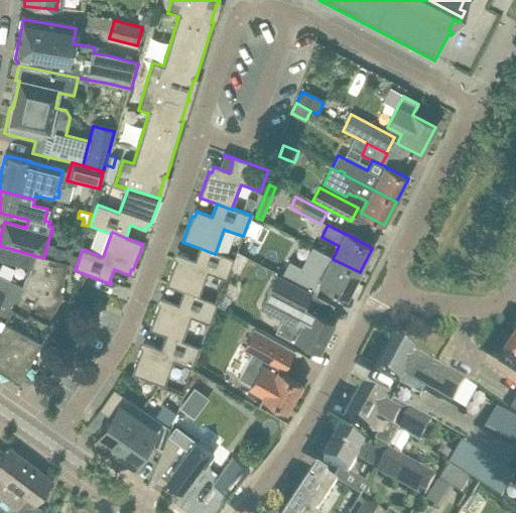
[(0,261),(32,270),(36,256),(0,246),(0,261)]
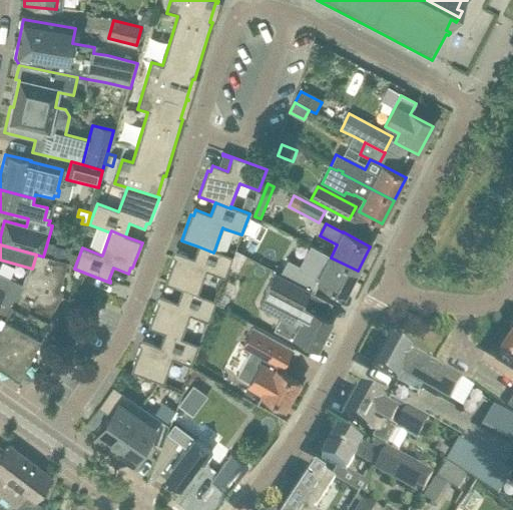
[(174,259),(164,285),(181,291),(196,297),(197,295),(206,273),(224,280),(232,258),(214,250),(213,252),(198,246),(193,260),(178,253),(176,260),(174,259)]
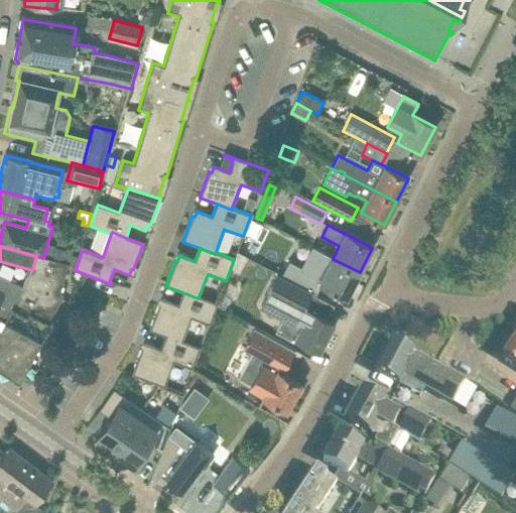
[(36,256),(32,270),(22,288),(20,294),(14,308),(1,333),(0,332),(0,368),(19,381),(63,296),(59,294),(68,267),(36,256)]
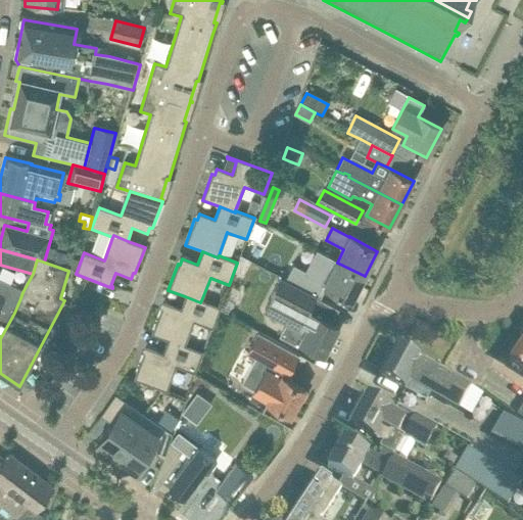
[(365,276),(337,263),(331,275),(313,266),(306,277),(324,286),(323,287),(351,301),(365,276)]
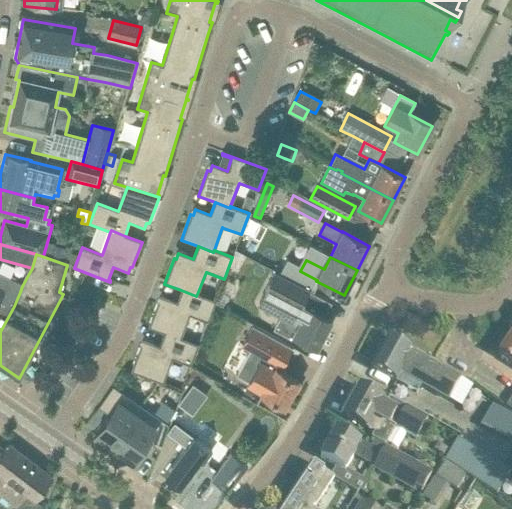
[(293,336),(299,339),(316,348),(330,321),(323,317),(330,303),(275,274),(259,305),(298,326),(293,336)]
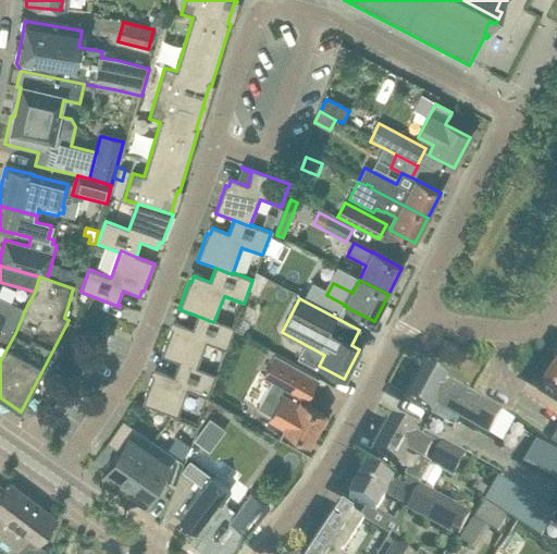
[(0,325),(15,333),(22,318),(24,311),(0,299),(0,325)]
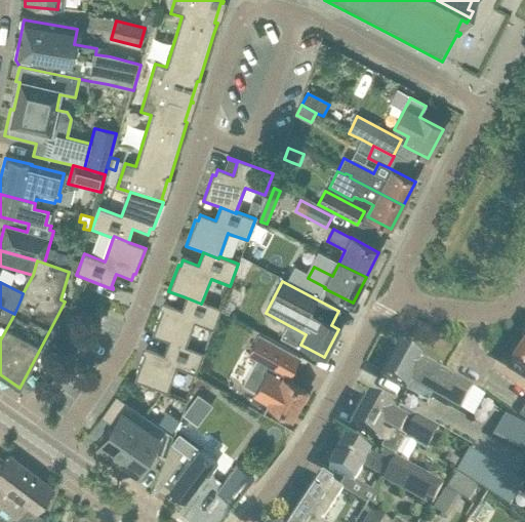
[(161,310),(151,336),(168,343),(185,349),(185,347),(194,324),(212,331),(220,309),(202,302),(201,304),(186,297),(182,311),(166,305),(163,311),(161,310)]
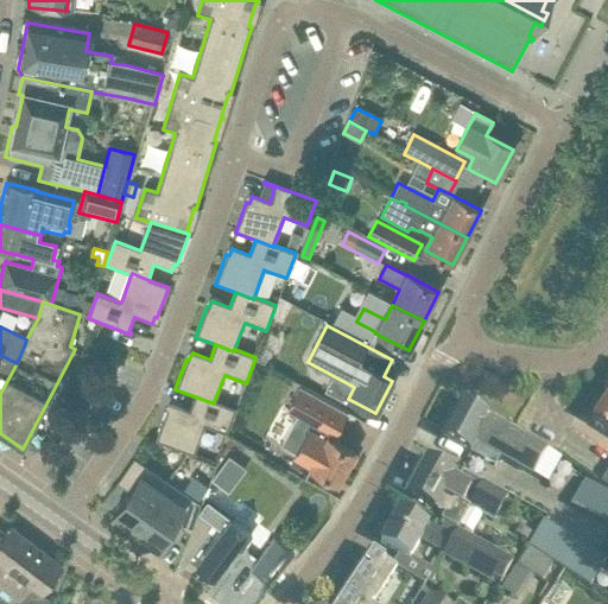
[(0,390),(1,392),(17,363),(0,355),(0,390)]
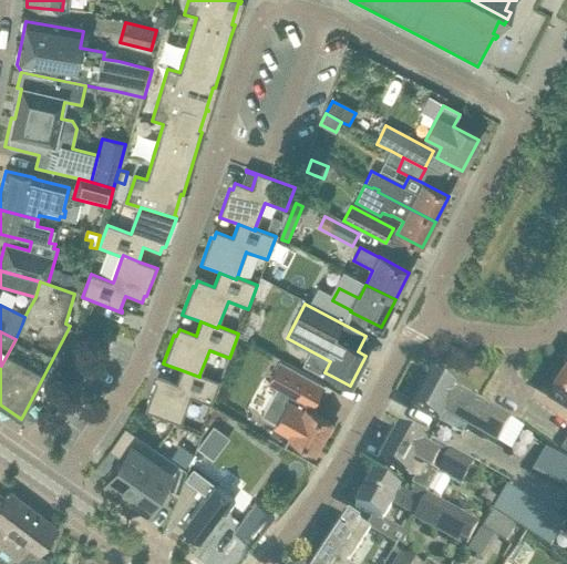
[(308,411),(321,387),(281,363),(269,385),(276,388),(272,393),(270,392),(257,414),(280,428),(278,430),(292,438),(292,440),(315,452),(330,424),(308,411)]
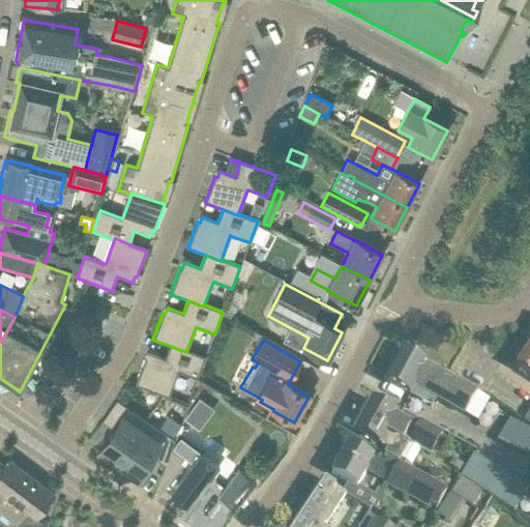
[(145,358),(136,385),(169,398),(178,373),(198,380),(206,357),(186,350),(186,352),(170,346),(166,359),(150,353),(148,359),(145,358)]
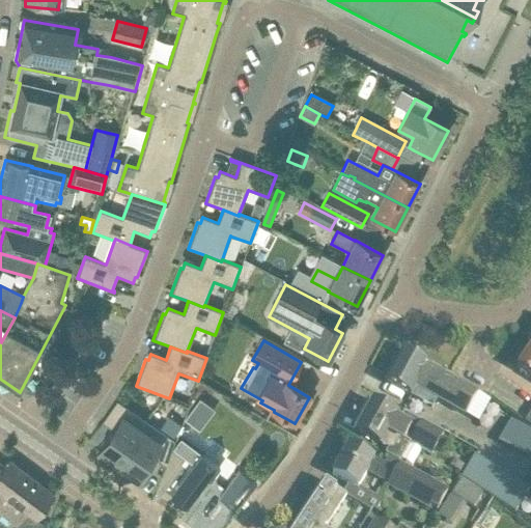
[(530,350),(516,372),(530,382),(530,350)]
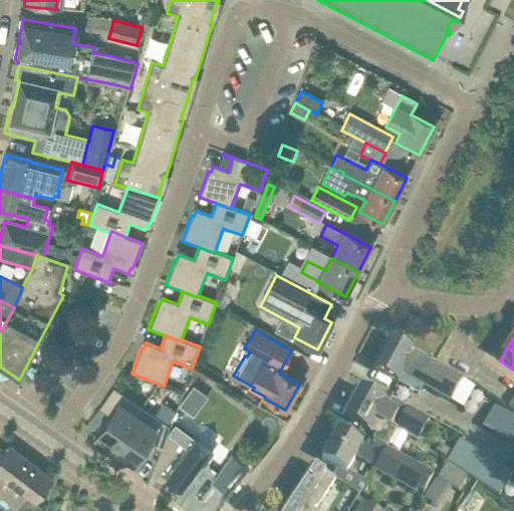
[(403,379),(414,386),(426,363),(415,357),(416,357),(390,342),(372,372),(390,382),(399,387),(403,379)]
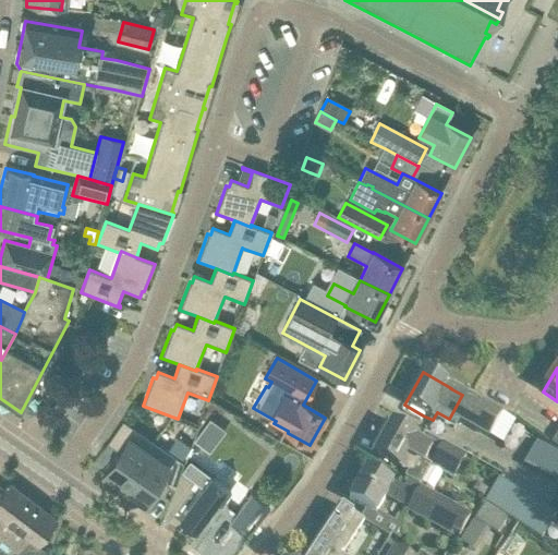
[(462,395),(449,419),(488,442),(502,418),(462,395)]
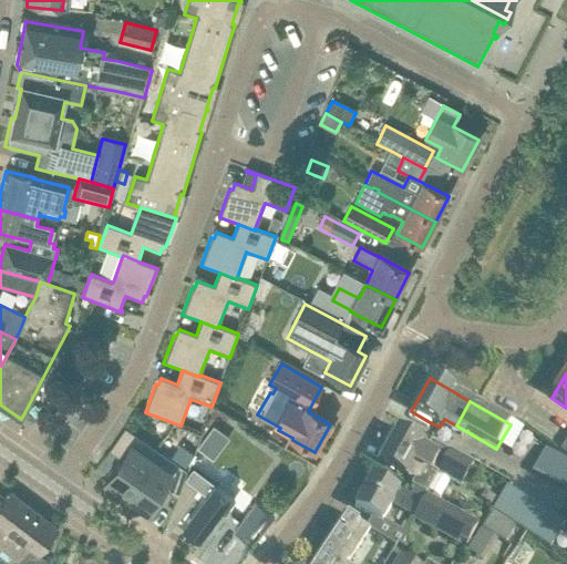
[(197,449),(213,461),(229,439),(214,428),(197,449)]
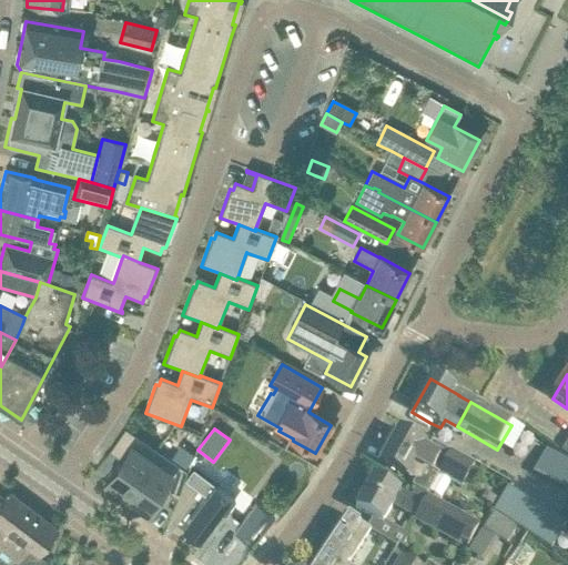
[(125,430),(109,453),(120,461),(137,437),(125,430)]
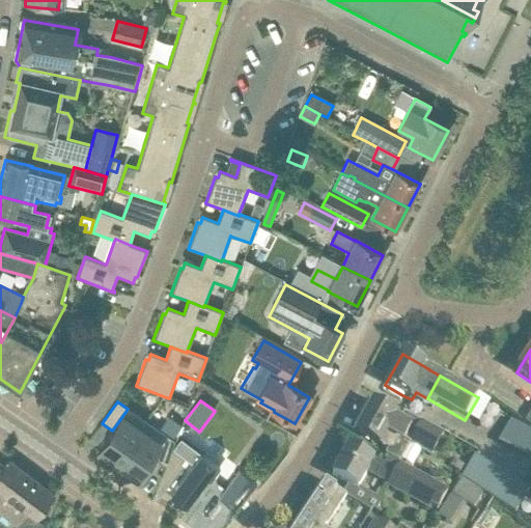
[(365,420),(357,435),(374,445),(380,448),(388,452),(396,439),(410,447),(425,454),(431,459),(444,438),(420,424),(415,433),(412,431),(395,421),(396,418),(391,416),(373,406),(372,408),(367,405),(361,419),(365,420)]
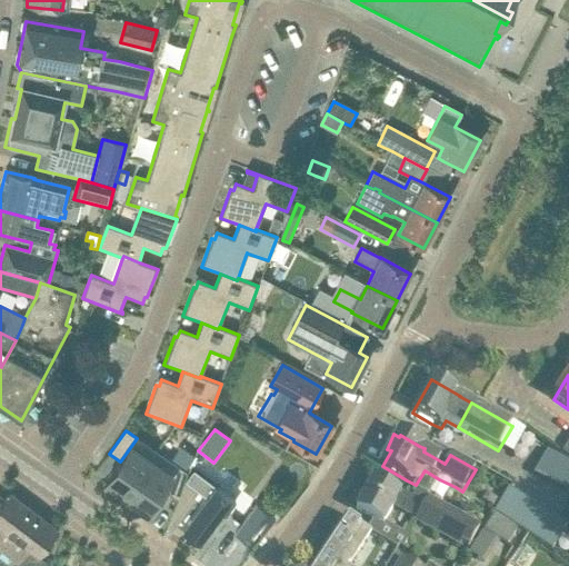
[(120,462),(105,484),(126,498),(158,453),(137,438),(120,462)]
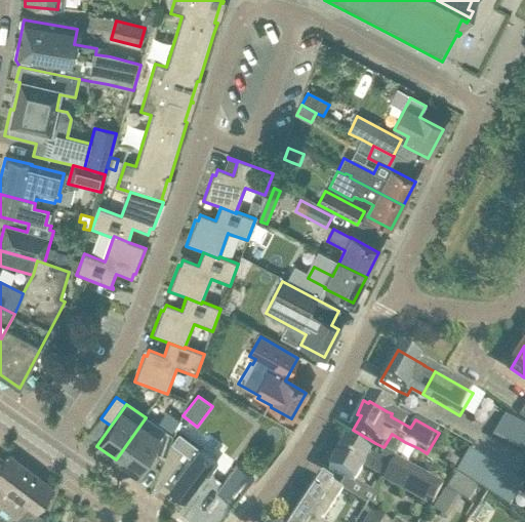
[(146,417),(116,459),(135,473),(150,452),(165,431),(146,417)]
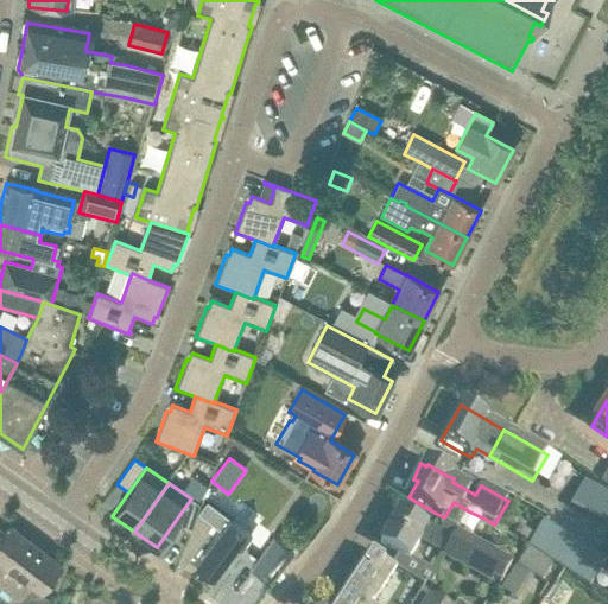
[(607,497),(584,485),(571,510),(606,529),(607,526),(607,497)]
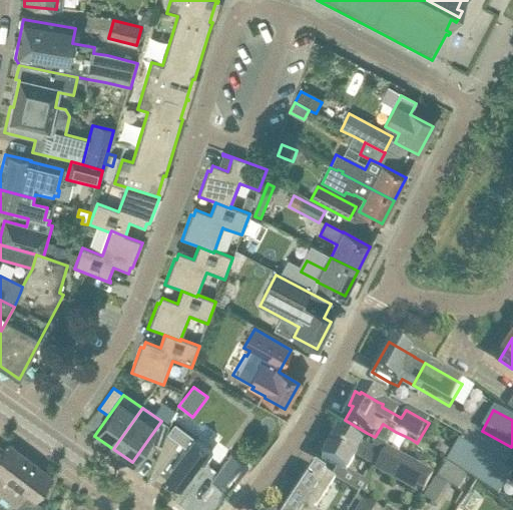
[(169,426),(161,421),(146,442),(160,451),(169,427),(169,426)]
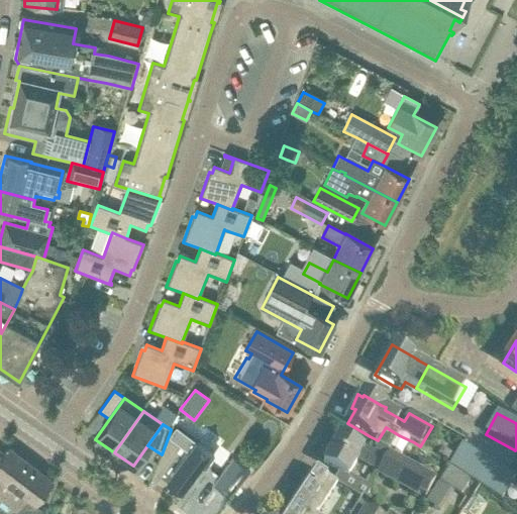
[(188,452),(167,483),(182,494),(201,468),(205,470),(215,456),(176,428),(169,438),(188,452)]
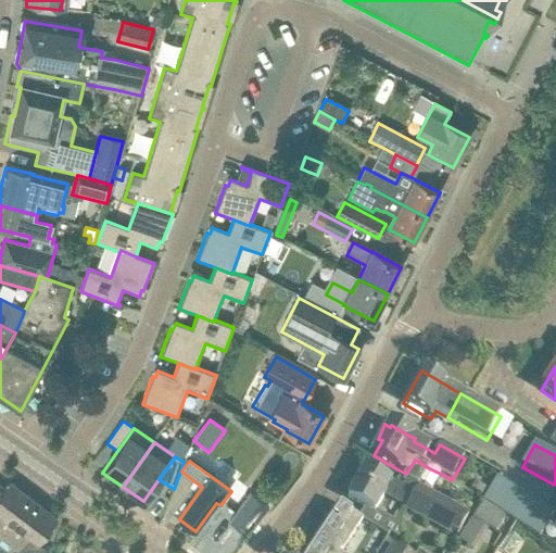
[(366,469),(348,501),(367,512),(375,516),(384,499),(402,508),(406,511),(405,514),(449,538),(451,535),(457,538),(469,517),(419,489),(414,498),(409,495),(392,486),(392,485),(384,480),(366,469)]
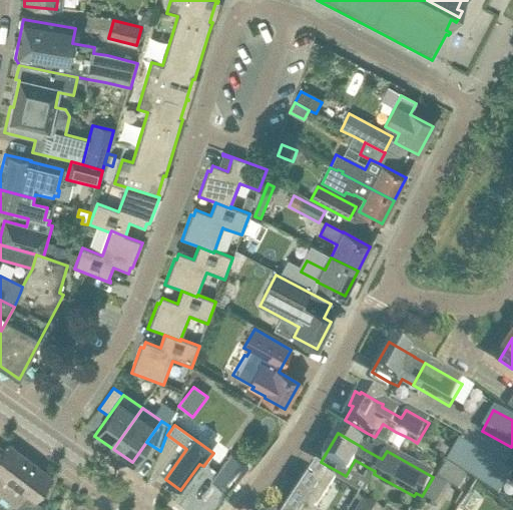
[(445,465),(498,498),(511,477),(459,444),(445,465)]
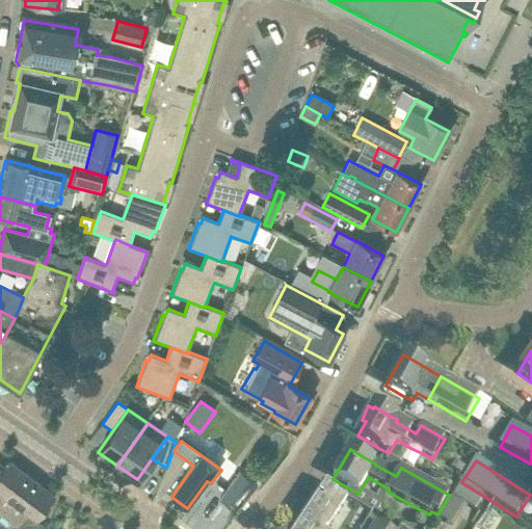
[(0,467),(0,516),(2,518),(32,479),(9,461),(3,470),(0,467)]
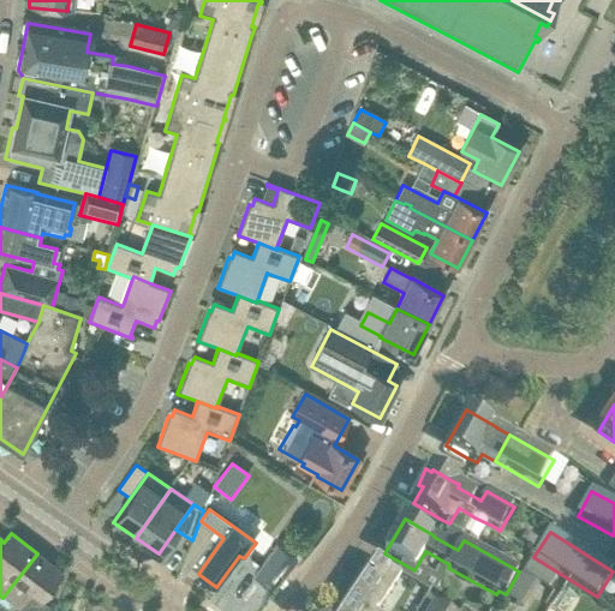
[(278,543),(254,574),(275,589),(298,558),(278,543)]
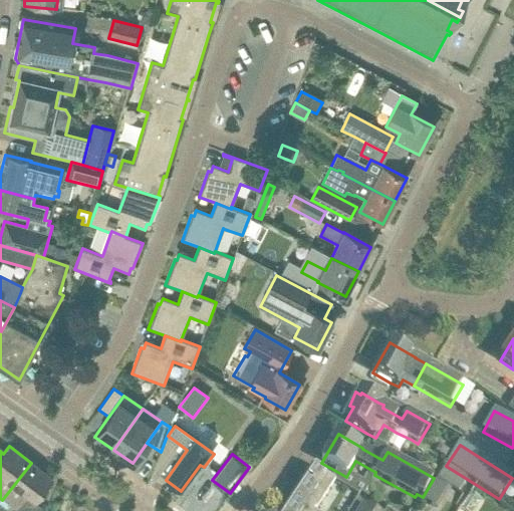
[(31,463),(2,500),(15,510),(17,510),(26,498),(35,504),(41,496),(53,481),(31,463)]
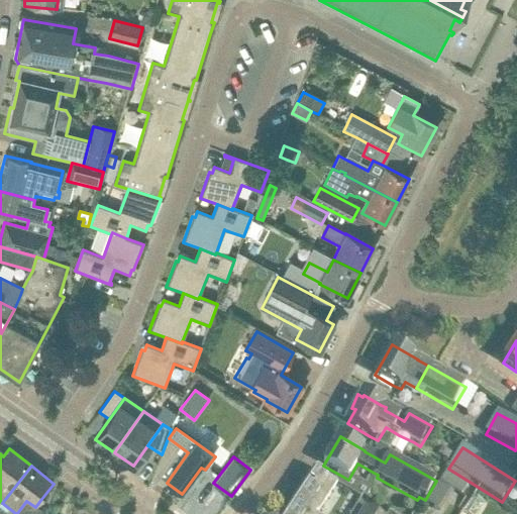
[(315,471),(286,513),(319,513),(320,513),(338,487),(315,471)]
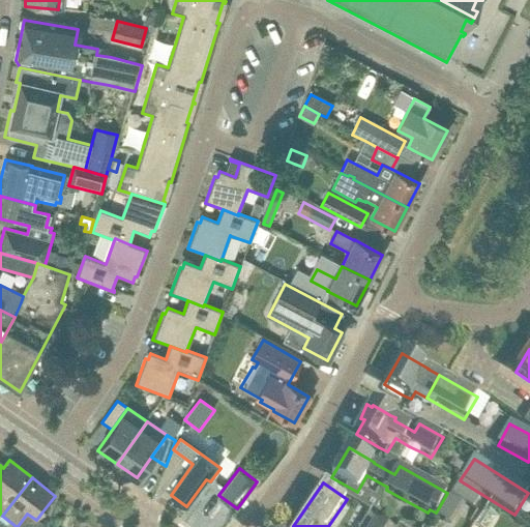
[(450,498),(472,511),(482,496),(461,482),(450,498)]
